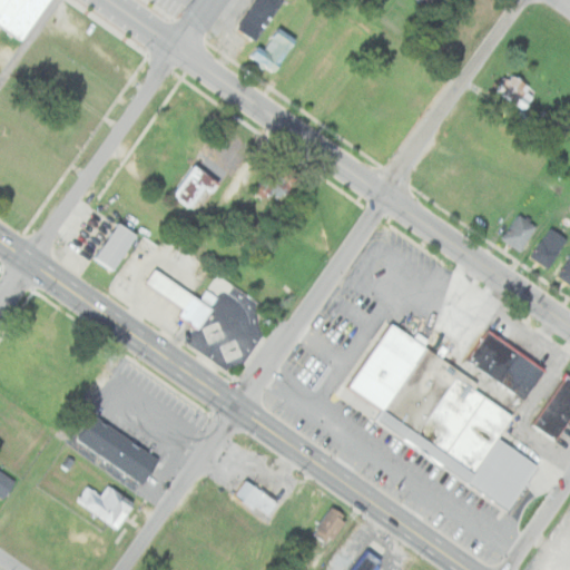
[(0,26),(0,0),(47,0),(19,40),(0,26)]
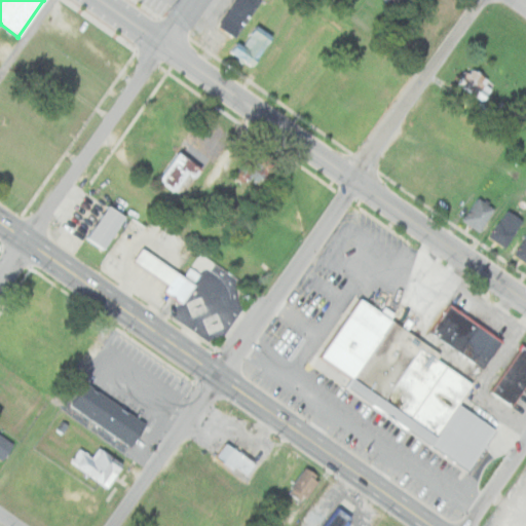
[(219,27),(238,0),(264,0),(235,38),(219,27)]
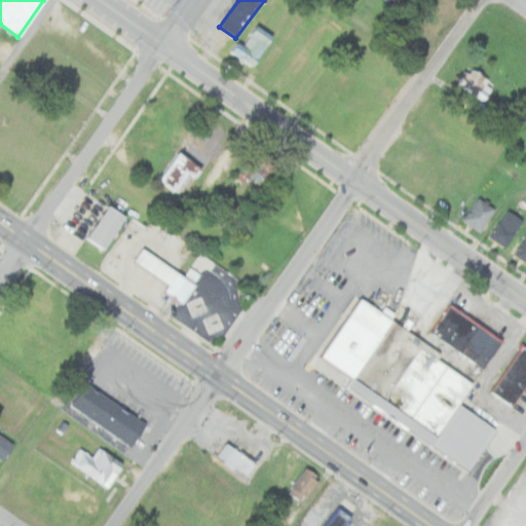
[(234,51),(251,66),(273,40),(256,26),(234,51)]
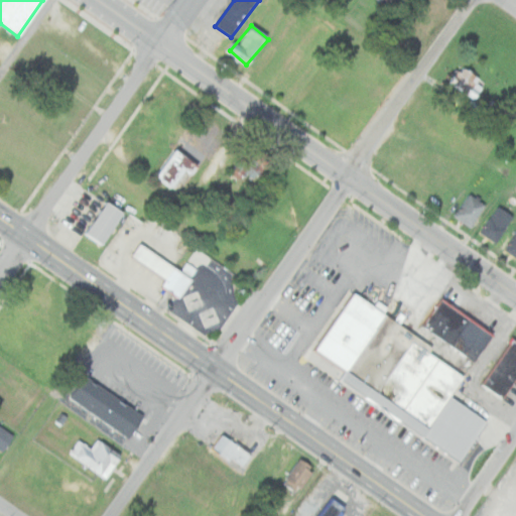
[(482,80),(461,63),(446,82),(469,98),(482,80)]
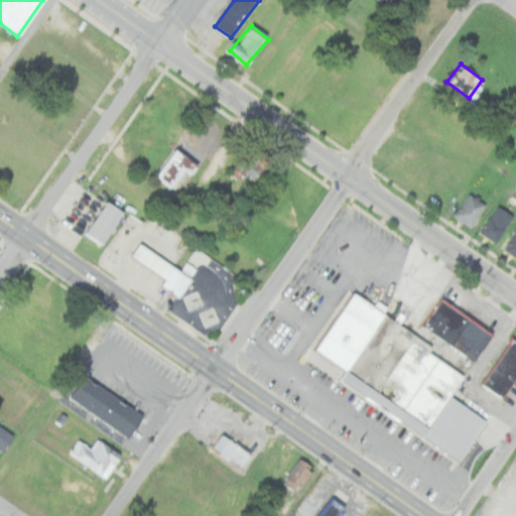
[(460,108),(470,116),(478,106),(468,98),(460,108)]
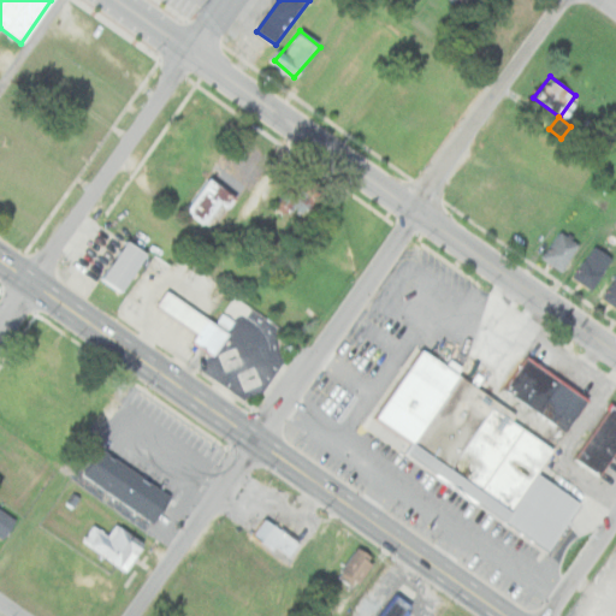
[(321,193),(294,173),(272,206),(298,224),(321,193)]
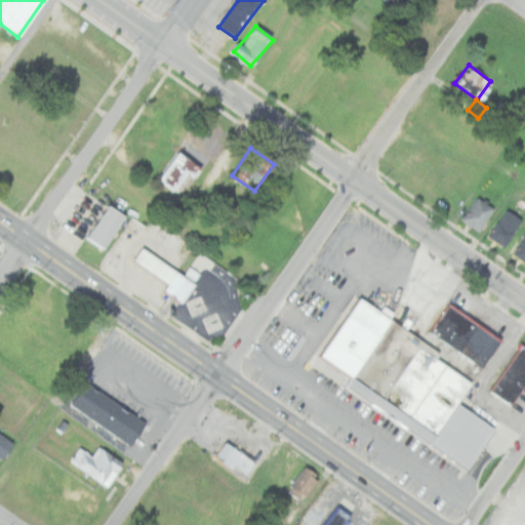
[(190,176),(197,167),(170,150),(151,179),(170,192),(184,172),(190,176)]
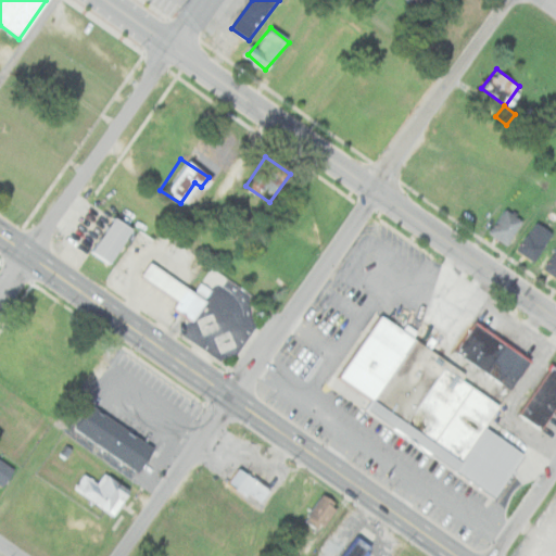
[(488,231),(505,244),(523,220),(505,207),(488,231)]
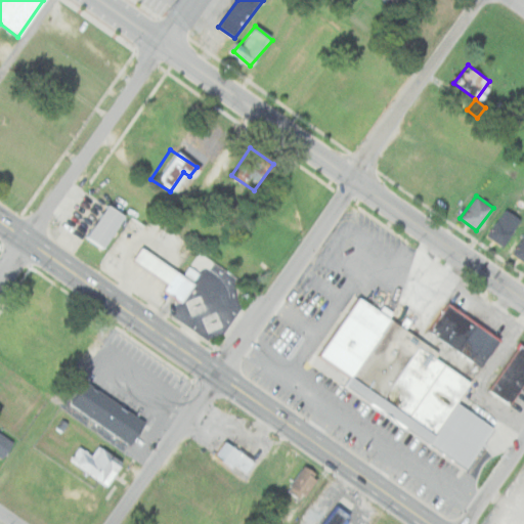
[(104,249),(125,216),(106,204),(86,236),(104,249)]
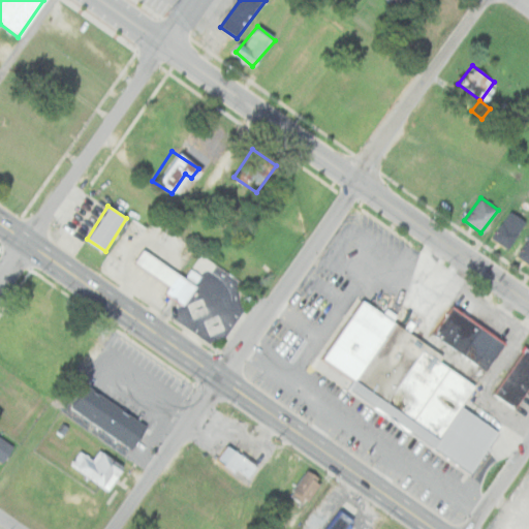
[(507,249),(525,221),(509,212),(492,239),(507,249)]
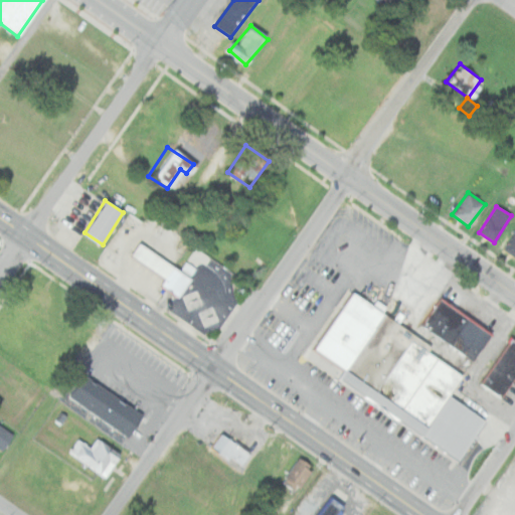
[(514,229),(503,249),(514,256),(514,229)]
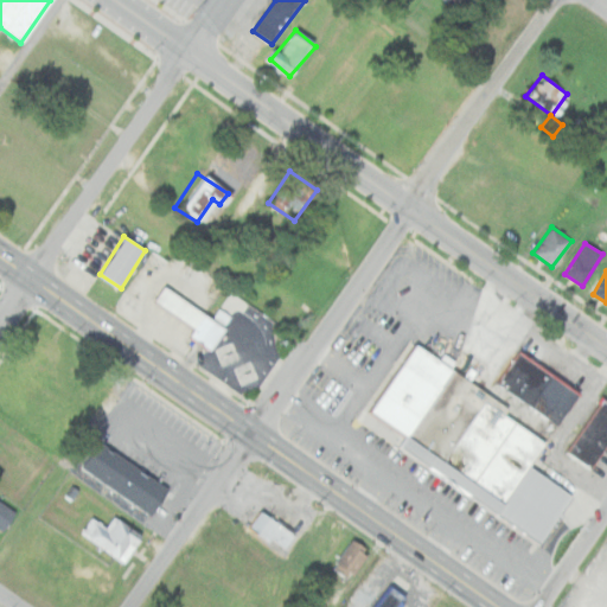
[(196,326),(190,337),(211,350),(225,326),(164,288),(154,301),(196,326)]
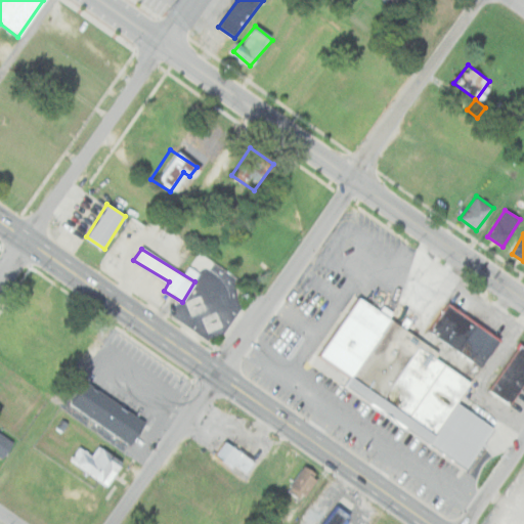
[(314,355),(354,296),(390,319),(350,379),(314,355)]
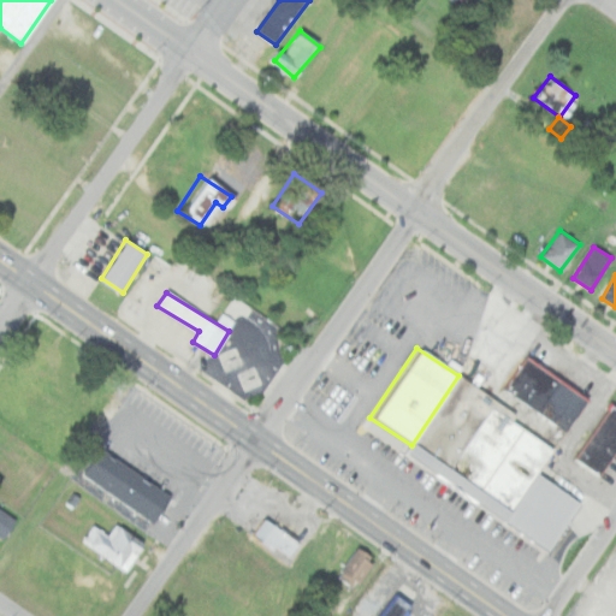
[(504,388),(526,356),(590,400),(568,431),(504,388)]
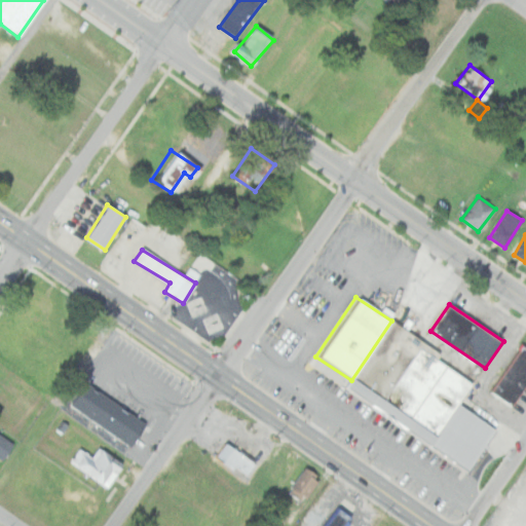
[(391,321),(423,342),(420,347),(378,410),(346,388),(351,380),(391,321)]
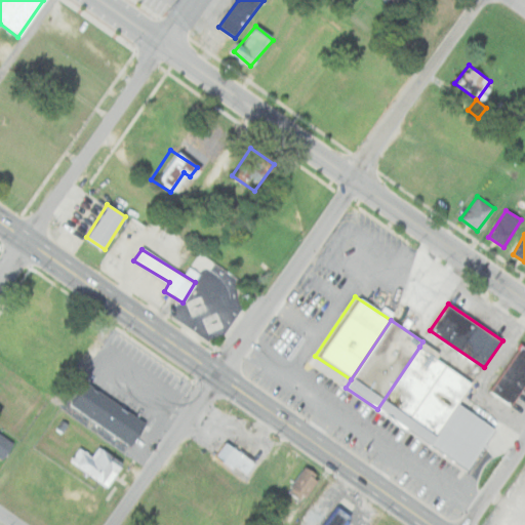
[(489,391),(521,344),(524,346),(524,386),(512,406),(489,391)]
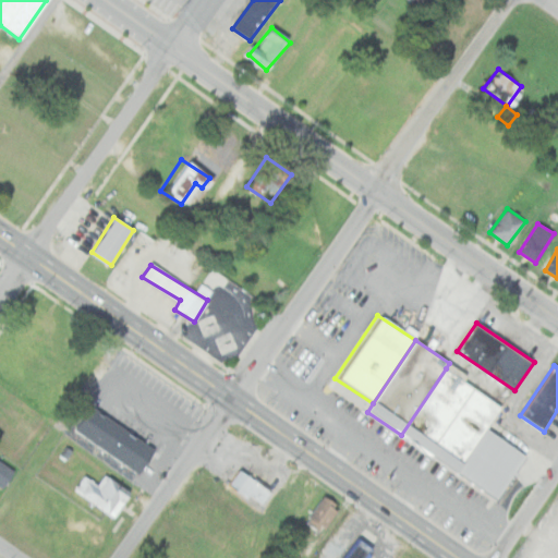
[(401,435),(446,368),(474,388),(429,455),(401,435)]
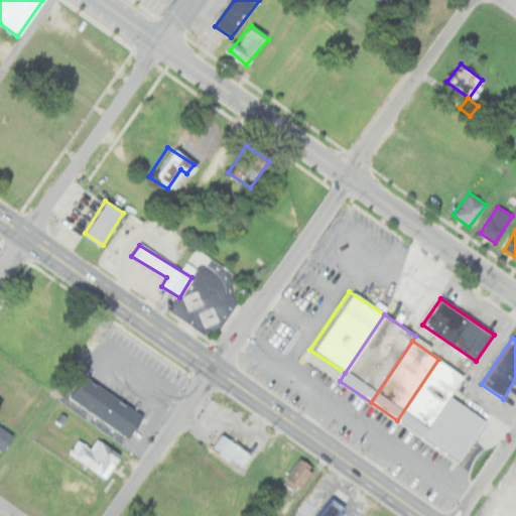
[(397,420),(438,359),(465,376),(450,397),(423,437),(397,420)]
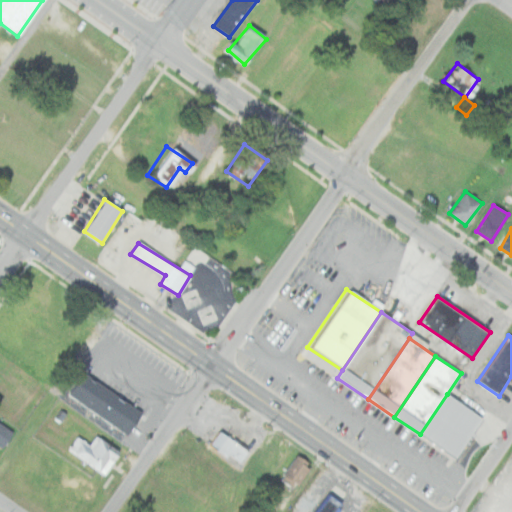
[(128,435),(143,413),(85,372),(70,394),(128,435)]
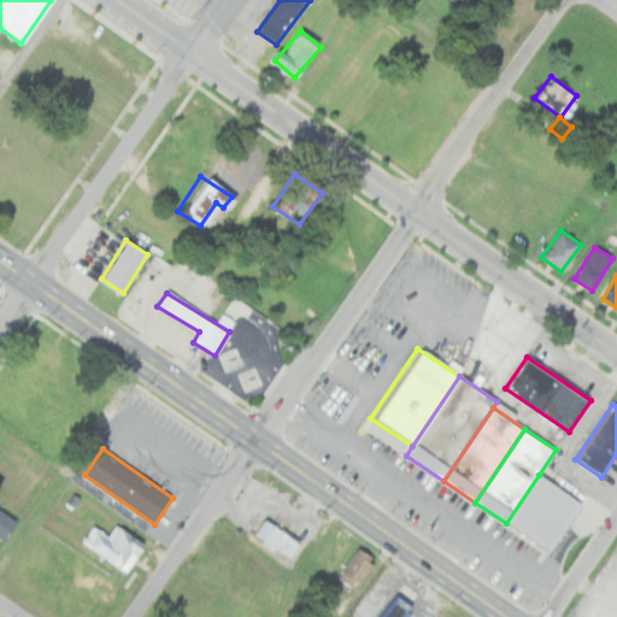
[(506,523),(539,475),(582,504),(550,552),(506,523)]
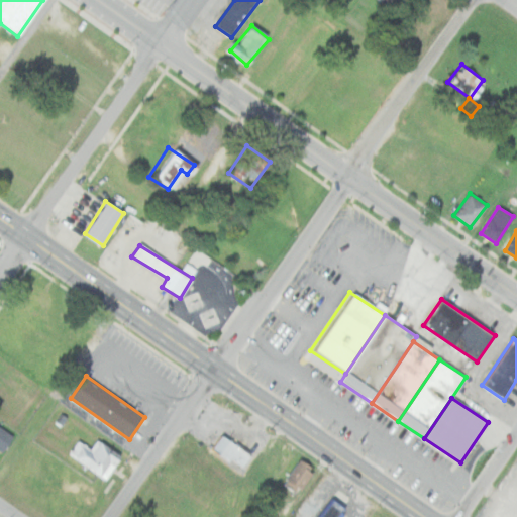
[(14,433),(0,425),(0,449),(4,452),(14,433)]
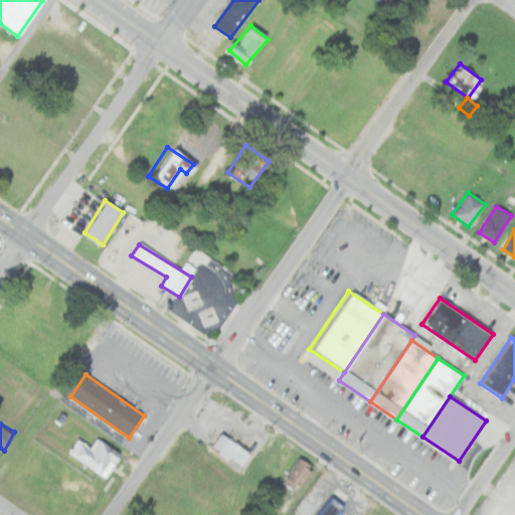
[(238,467),(248,455),(222,432),(212,445),(238,467)]
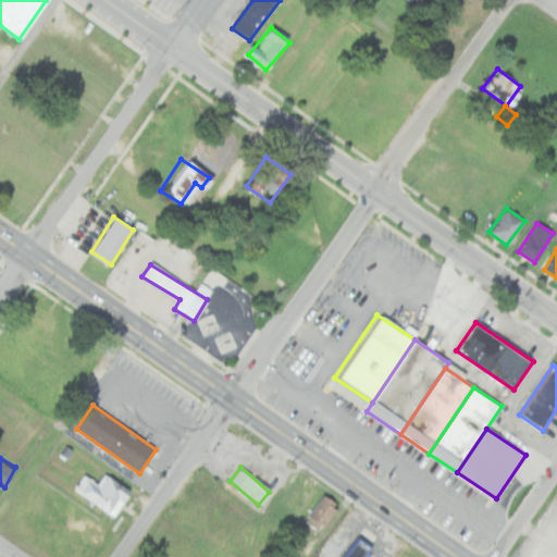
[(73,489),(114,516),(131,491),(104,473),(99,483),(84,473),(73,489)]
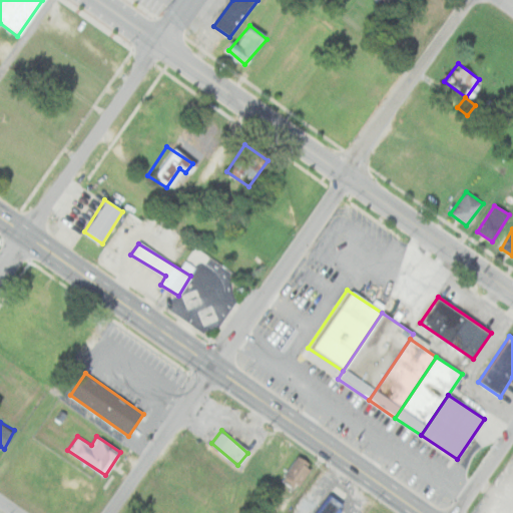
[(294,489),(313,466),(299,455),(280,478),(294,489)]
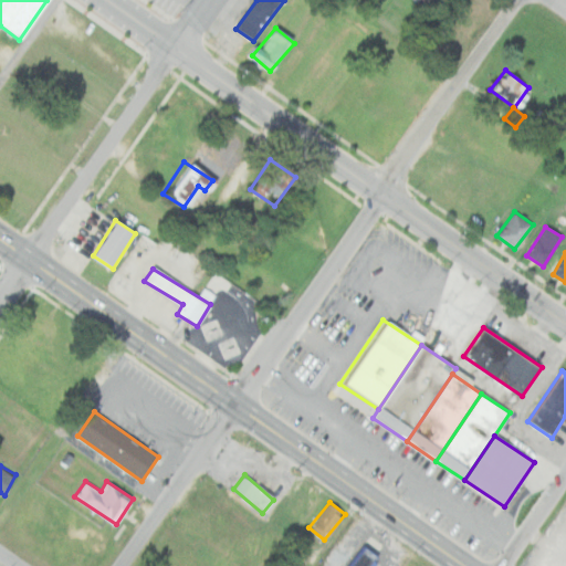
[(353,565),(368,565),(377,555),(367,547),(353,565)]
